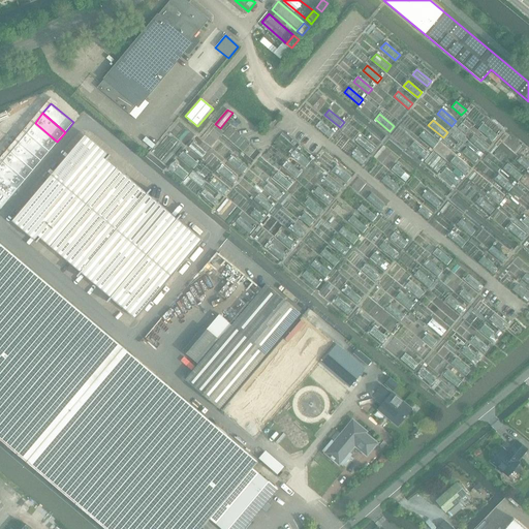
[(320,121),(315,126),(330,138),(335,133),(320,121)]
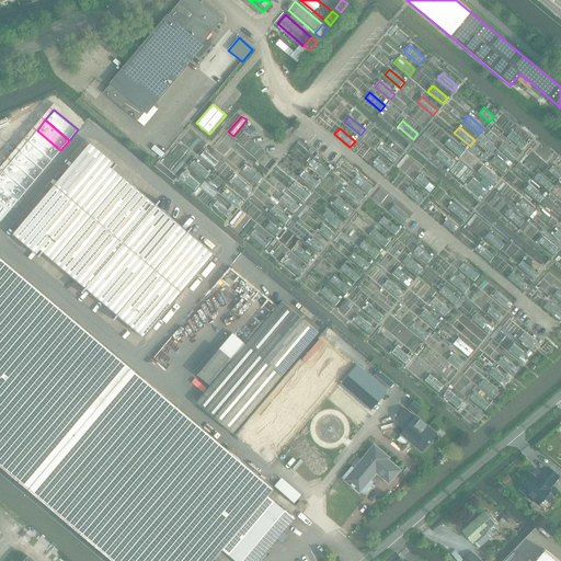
[(29,140),(52,160),(60,150),(37,130),(29,140)]
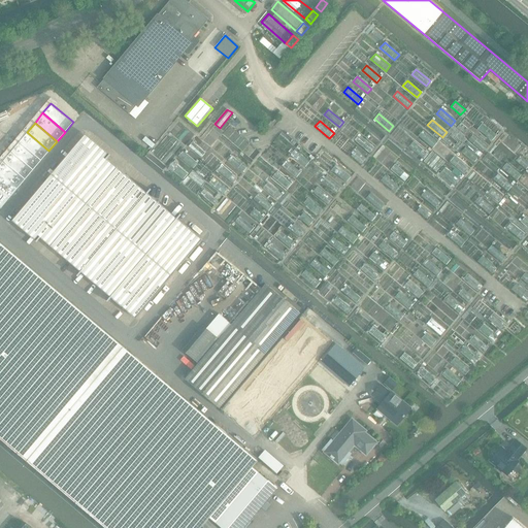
[(482,124),(477,129),(492,141),(496,135),(482,124)]
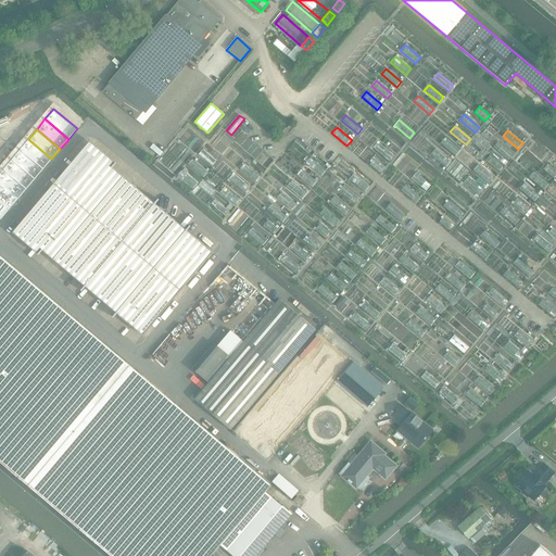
[(445,138),(441,143),(456,156),(460,151),(445,138)]
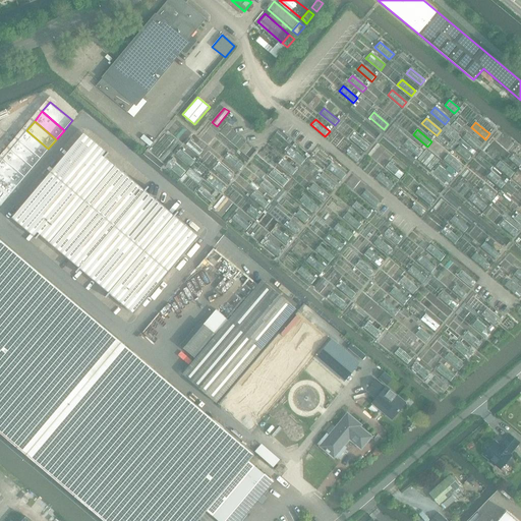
[(18,139),(41,159),(48,149),(26,130),(18,139)]
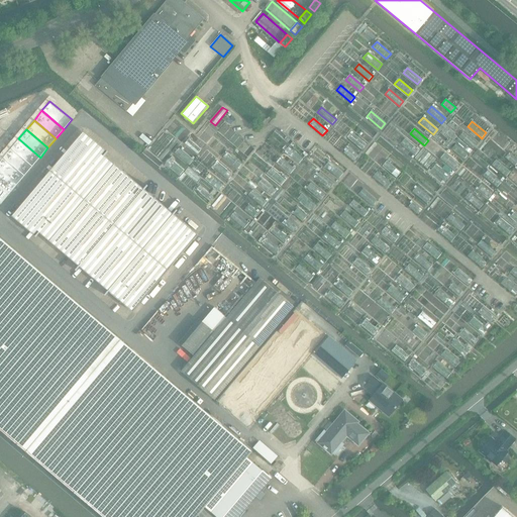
[(463,131),(458,137),(473,148),(477,143),(463,131)]
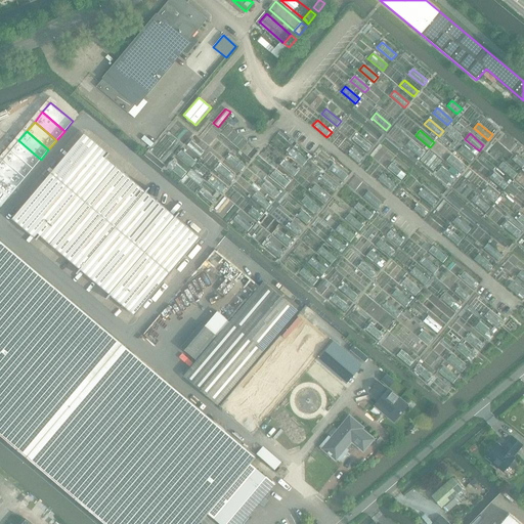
[(357,135),(353,140),(367,153),(372,146),(357,135)]
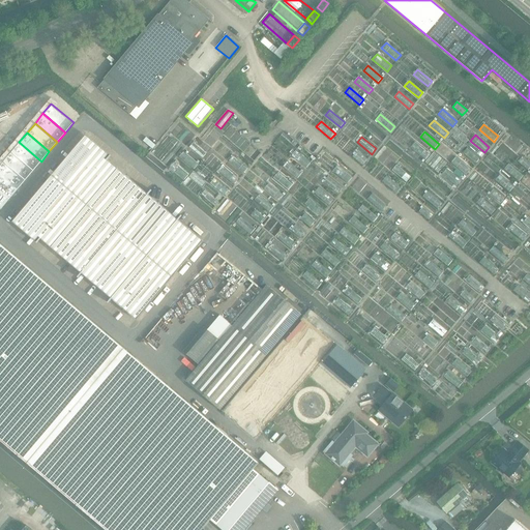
[(10,152),(33,171),(41,162),(19,142),(10,152)]
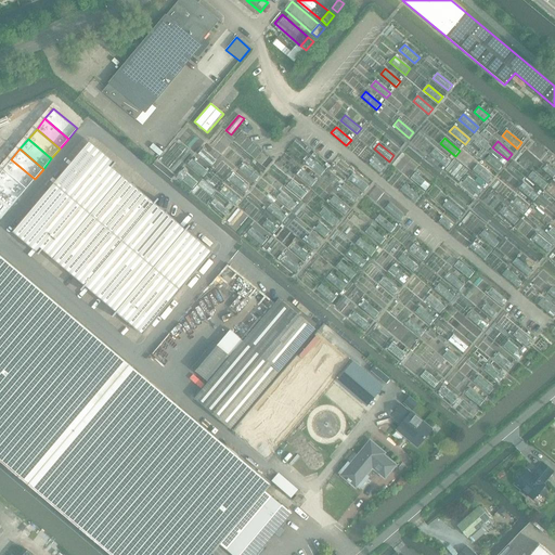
[(37,254),(38,255),(41,249),(85,284),(80,289),(81,291),(85,286),(115,312),(112,317),(113,317),(116,312),(143,333),(211,253),(186,230),(190,226),(189,224),(185,229),(154,204),(158,199),(157,198),(153,203),(112,167),(115,163),(114,162),(111,166),(89,149),(72,169),(67,166),(66,167),(71,170),(38,209),(34,205),(33,207),(37,210),(20,231),(40,249),(37,254)]
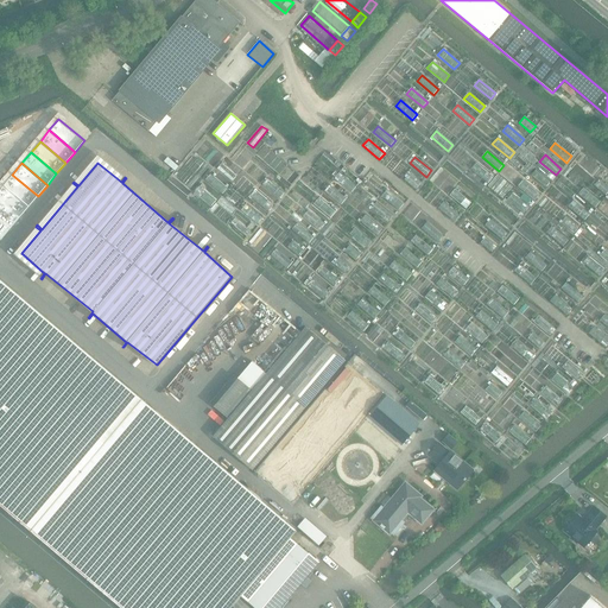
[(475,163),(470,169),(487,183),(493,177),(475,163)]
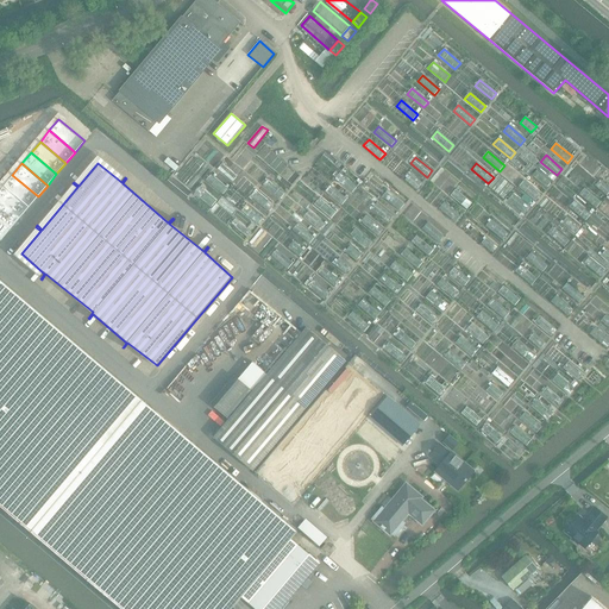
[(221,164),(218,169),(232,182),(237,177),(221,164)]
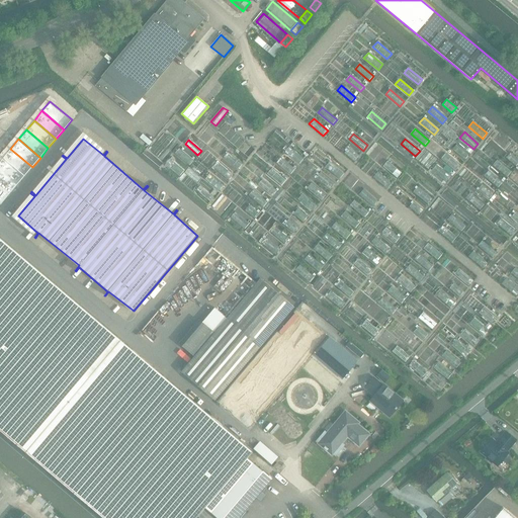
[(456,145),(452,149),(464,160),(468,156),(456,145)]
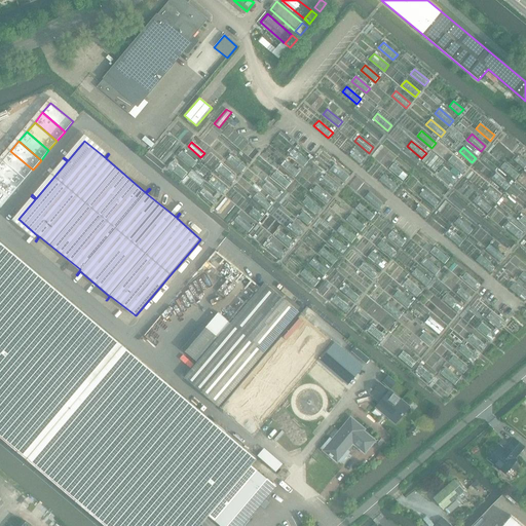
[(294,149),(290,154),(304,166),(308,161),(294,149)]
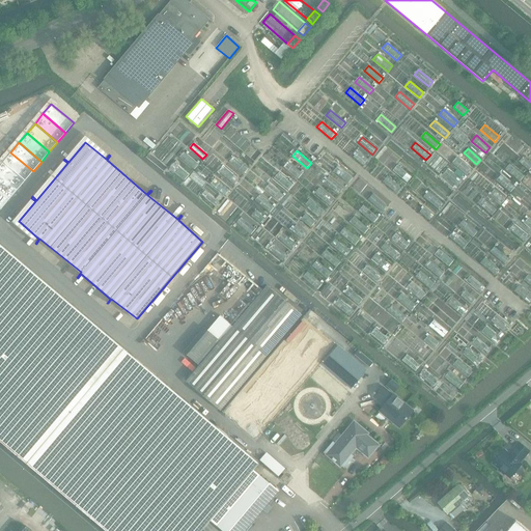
[(184,151),(178,157),(194,169),(198,164),(184,151)]
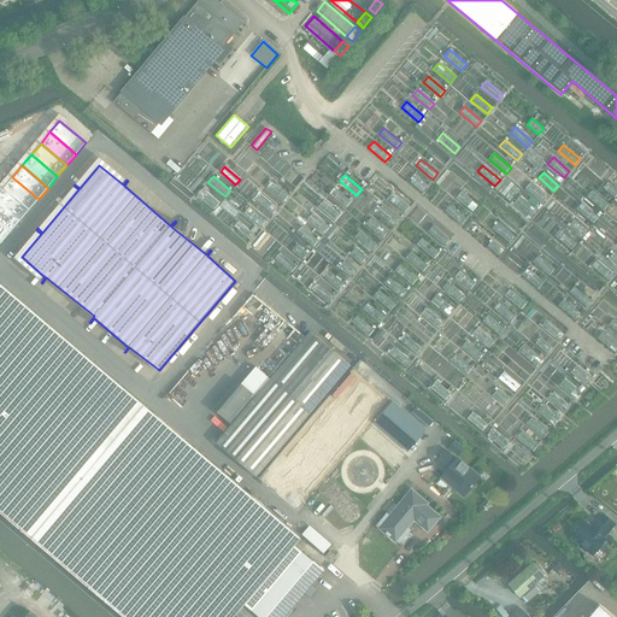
[(416,176),(411,182),(422,192),(427,186),(416,176)]
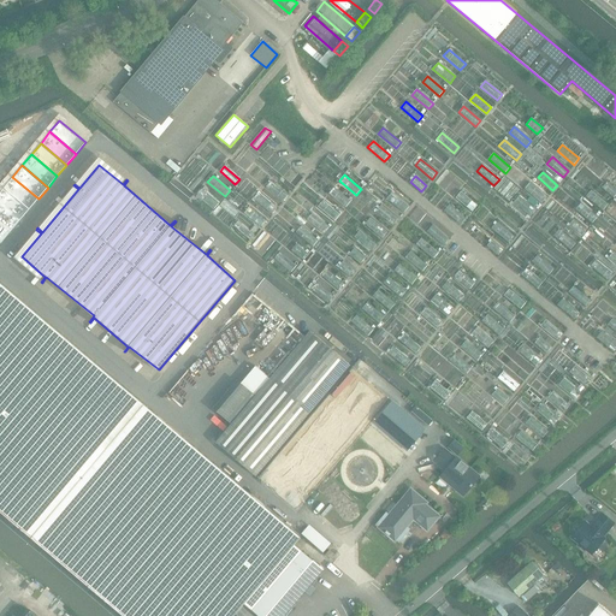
[(3,188),(29,209),(39,199),(12,177),(3,188)]
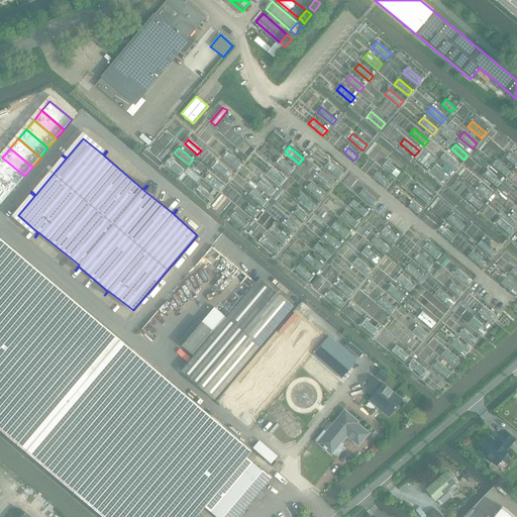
[(227,152),(223,158),(237,169),(241,164),(227,152)]
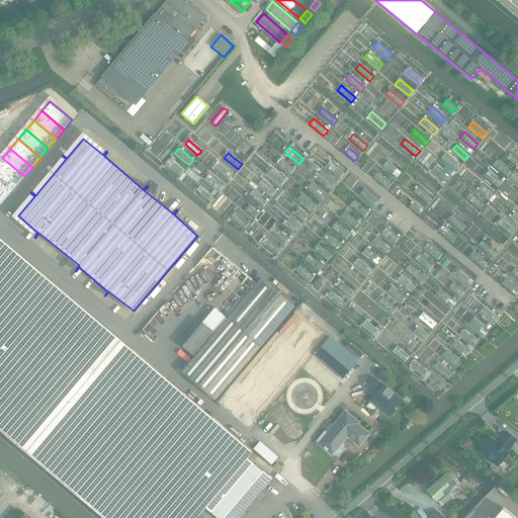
[(517,159),(510,153),(506,158),(516,166),(517,164),(517,159)]
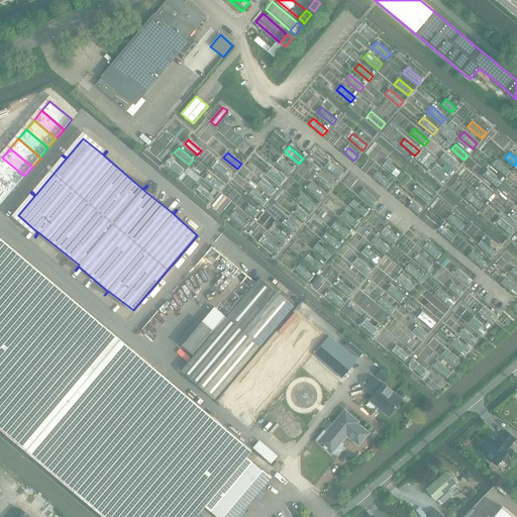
[(444,153),(440,159),(454,171),(458,166),(444,153)]
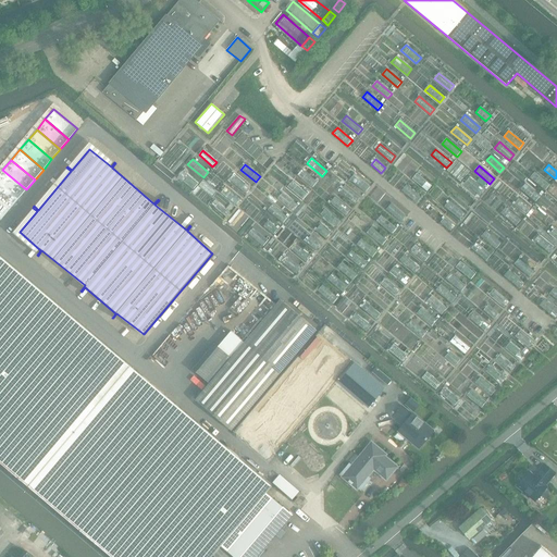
[(0,172),(0,185),(17,200),(26,189),(2,170),(0,172)]
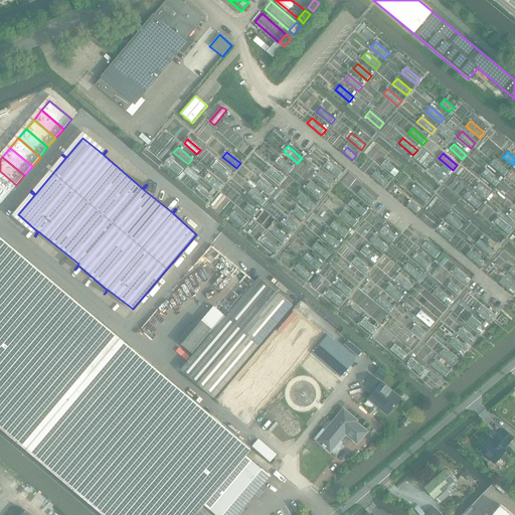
[(279,157),(275,162),(289,173),(293,169),(279,157)]
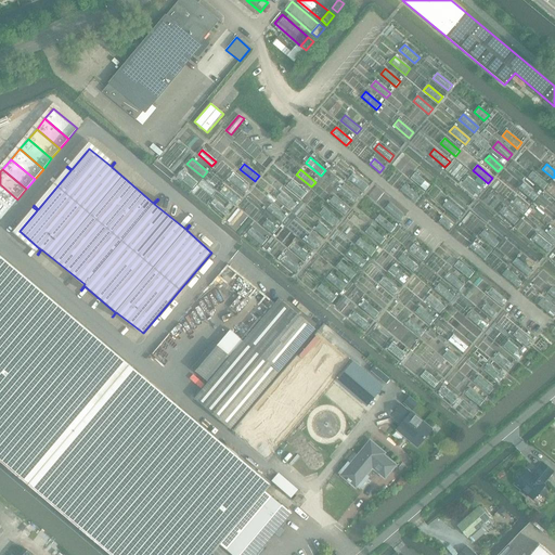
[(181,170),(177,176),(193,189),(197,183),(181,170)]
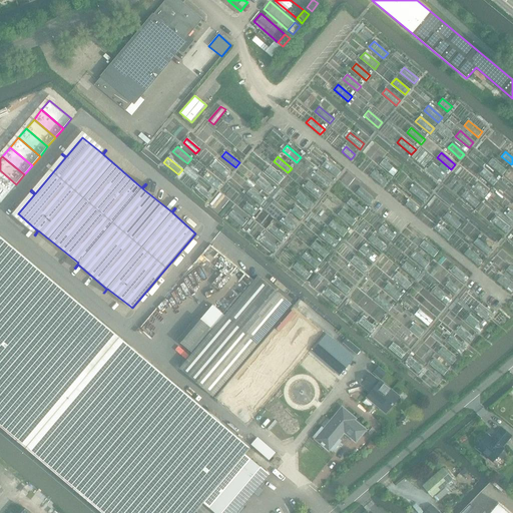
[(492,158),(488,163),(502,175),(506,170),(492,158)]
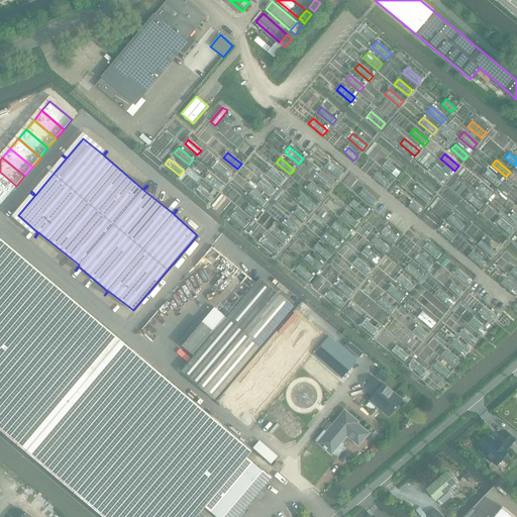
[(386,161),(382,166),(396,178),(400,173),(386,161)]
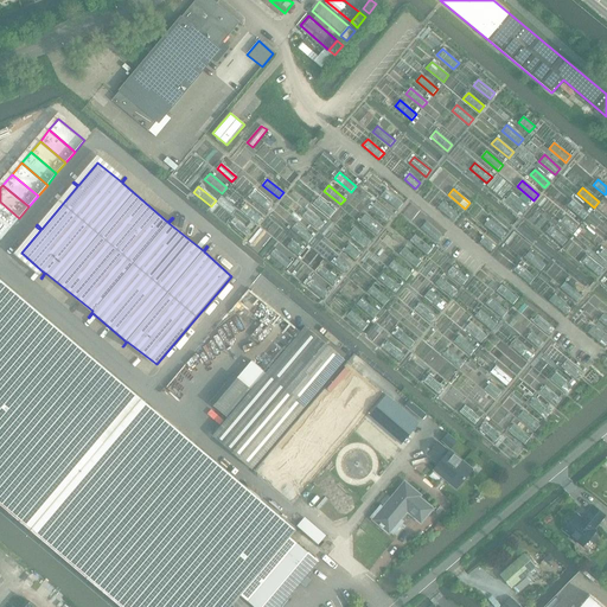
[(385,190),(381,196),(397,210),(402,204),(385,190)]
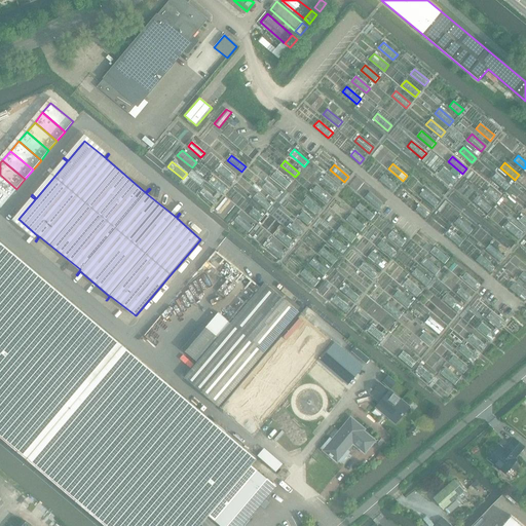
[(222,165),(218,171),(232,183),(236,178),(222,165)]
